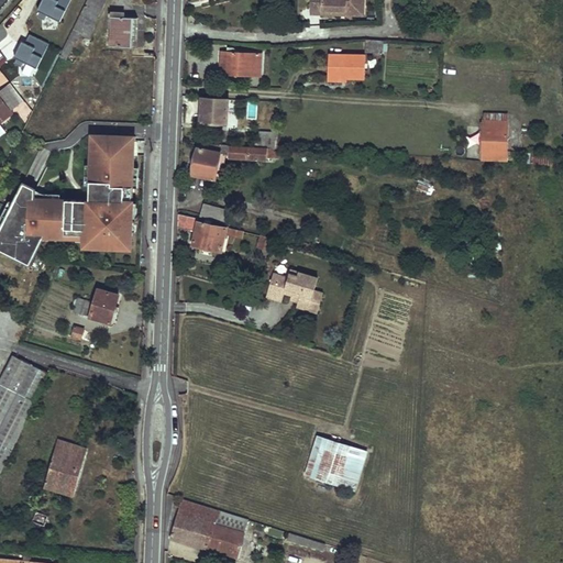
[(61,22),(70,0),(44,0),(40,11),(42,12),(39,18),(45,21),(46,15),(61,22)]
